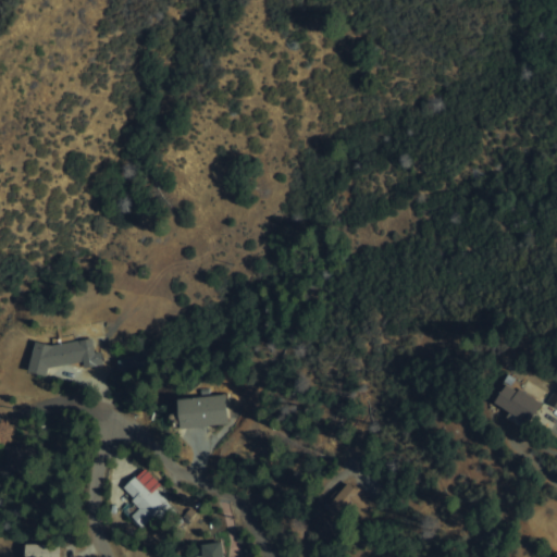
[(96,366),(90,337),(29,348),(34,374),(48,372),(48,368),(83,361),(84,368),(96,366)]
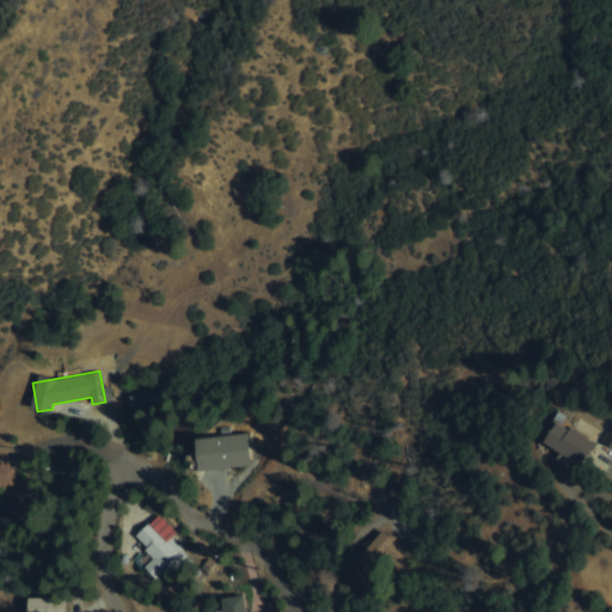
[(594,442),(557,421),(544,442),(582,464),(594,442)]
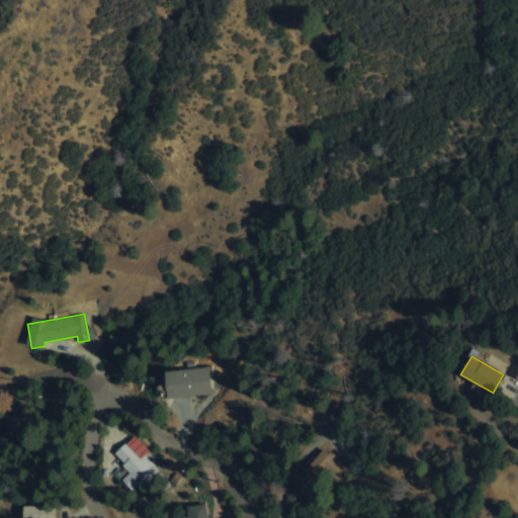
[(167,369),(169,397),(210,394),(208,367),(167,369)]
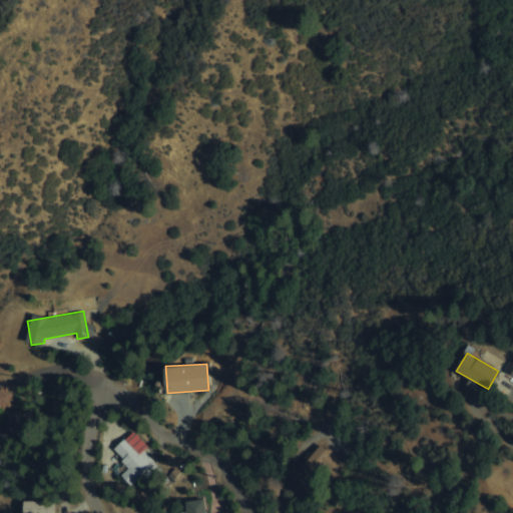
[(109,450),(135,486),(155,472),(128,436),(109,450)]
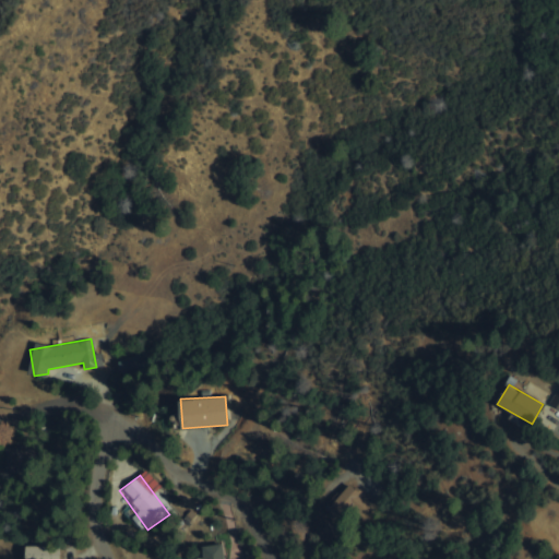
[(365,522),(377,512),(352,483),(328,503),(342,520),(353,509),(365,522)]
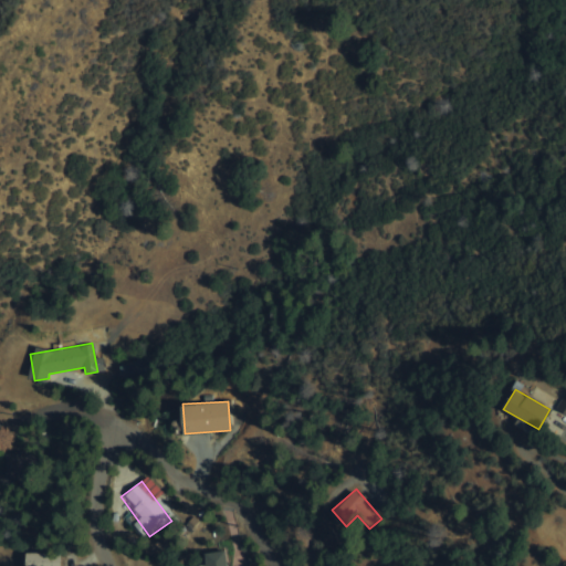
[(61,565),(61,552),(24,552),(24,565),(61,565)]
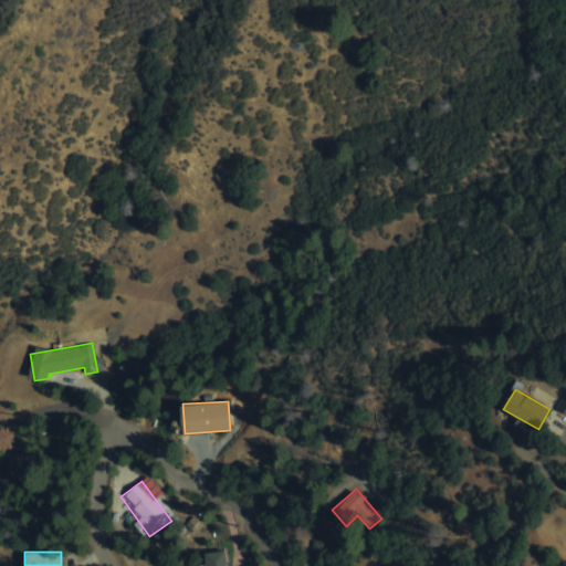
[(200,565),(227,565),(226,553),(199,558),(200,565)]
